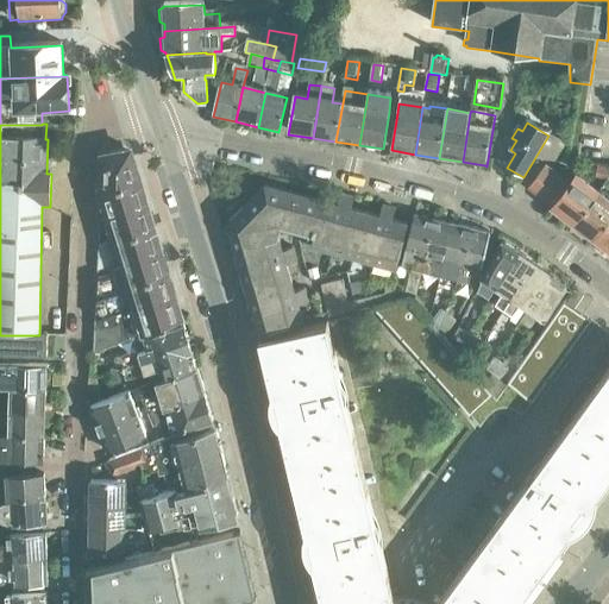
[(101,158),(101,177),(101,190),(139,178),(131,152),(101,158)]
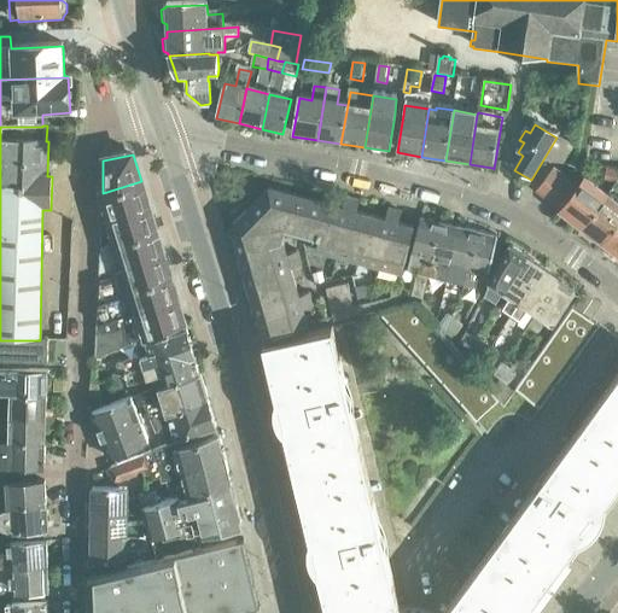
[(554,171),(542,187),(537,194),(549,204),(571,175),(570,174),(565,180),(554,171)]
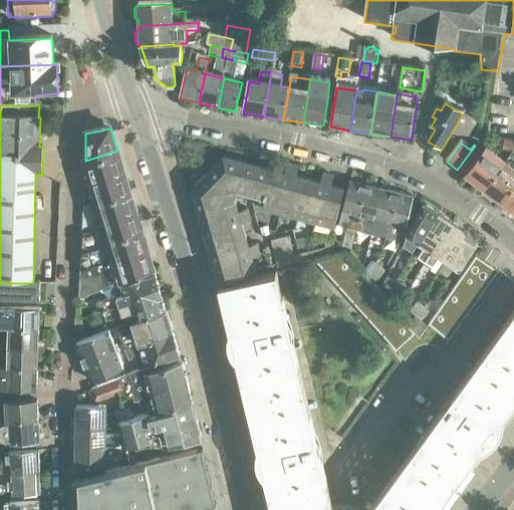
[(513,156),(513,154),(513,147),(504,145),(503,155),(513,156)]
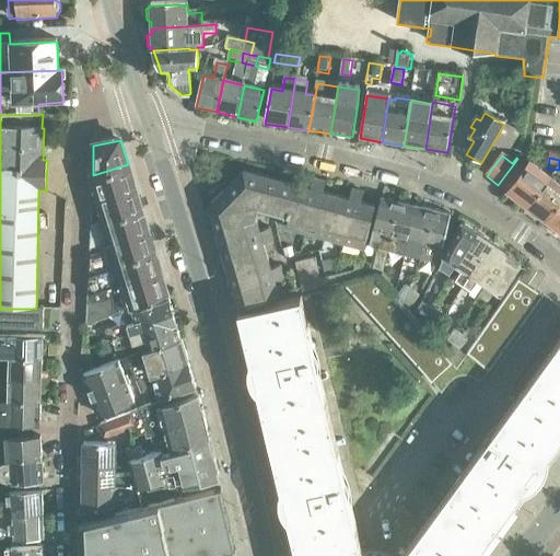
[(527,166),(517,159),(498,185),(509,193),(527,166)]
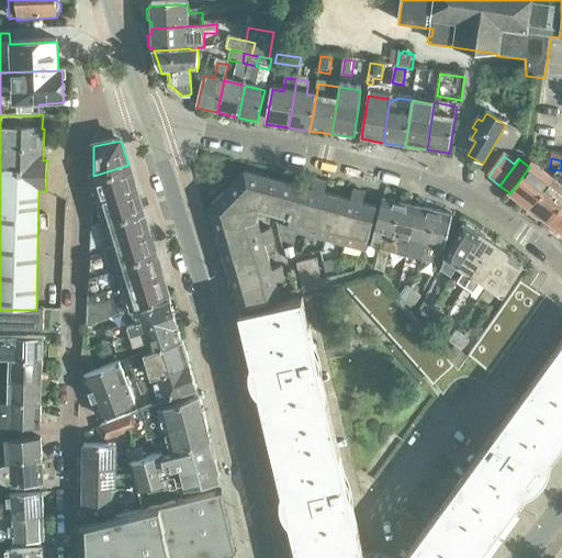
[(136,192),(128,165),(93,176),(92,203),(98,204),(98,203),(136,192)]
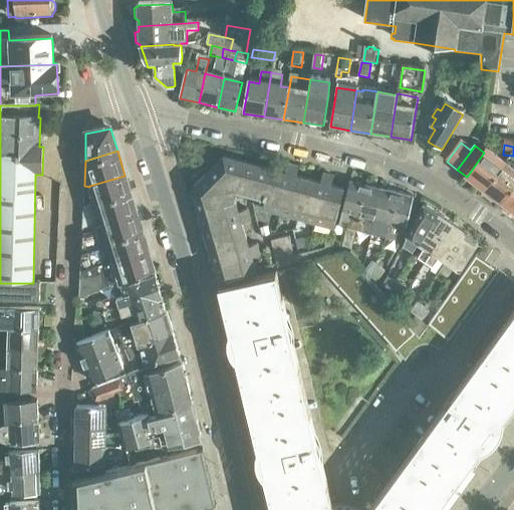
[(466,178),(485,192),(505,166),(486,151),(484,154),(484,153),(467,177),(466,178)]
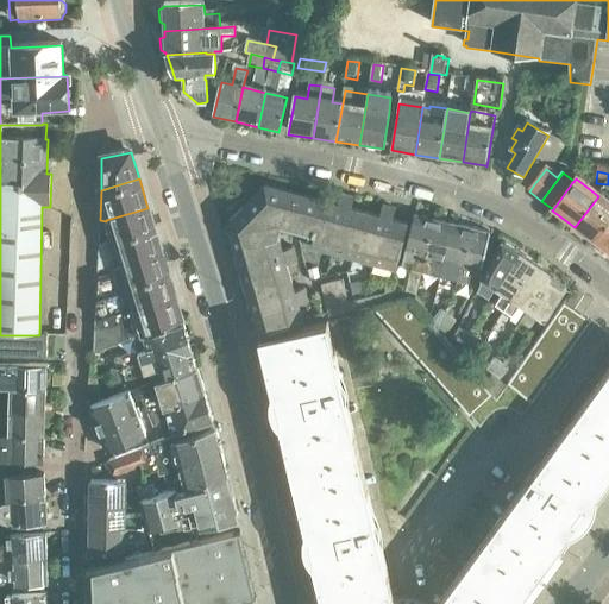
[(598,196),(575,227),(595,243),(608,224),(608,182),(608,184),(598,196)]
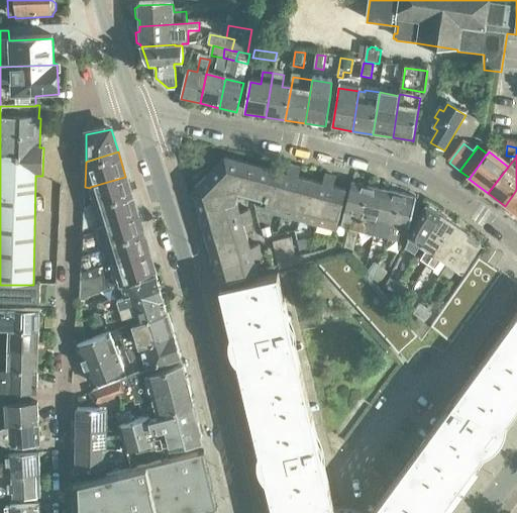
[(193,193),(199,213),(236,202),(239,193),(251,196),(259,169),(245,165),(245,166),(225,161),(223,163),(222,163),(195,190),(196,191),(193,193)]
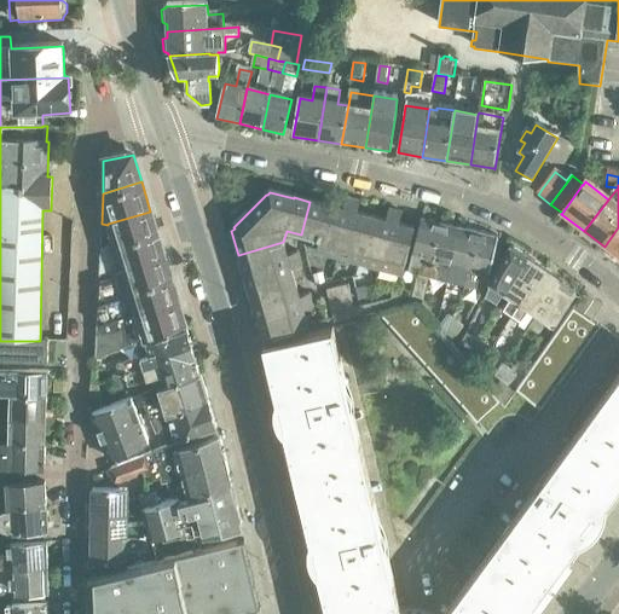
[(343,212),(310,202),(301,235),(307,236),(305,248),(317,252),(317,253),(359,264),(371,219),(357,215),(360,204),(347,201),(343,212)]
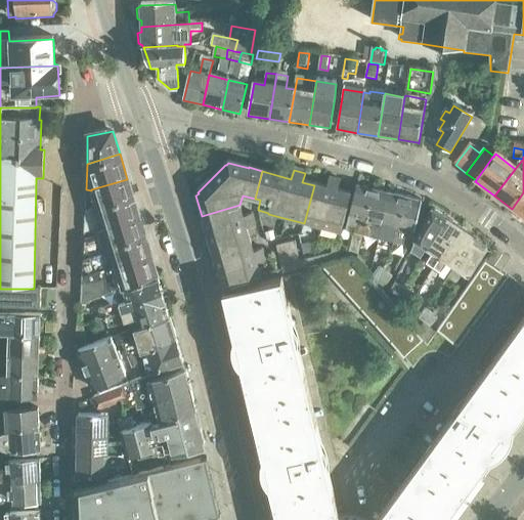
[(133,198),(127,179),(91,189),(91,190),(97,209),(133,198)]
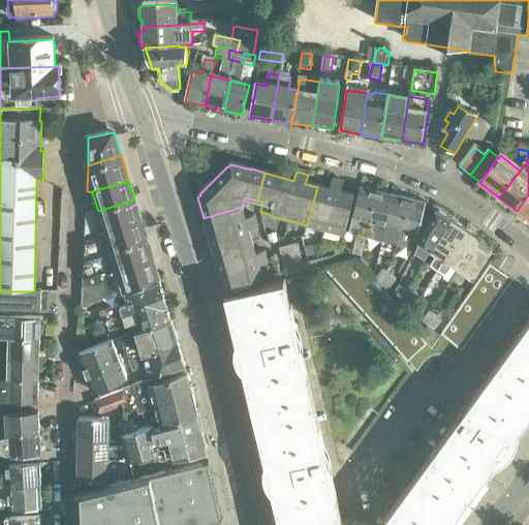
[(343,184),(333,181),(330,190),(317,187),(307,225),(344,236),(354,197),(341,193),(343,184)]
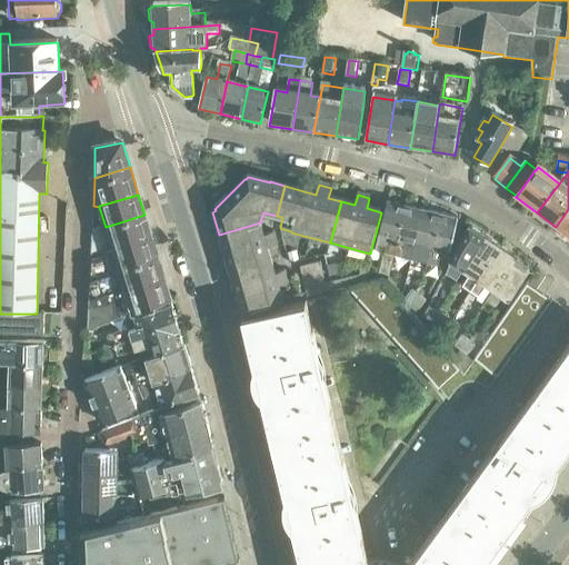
[(385,251),(379,275),(389,277),(406,208),(389,204),(388,202),(377,249),(385,251)]
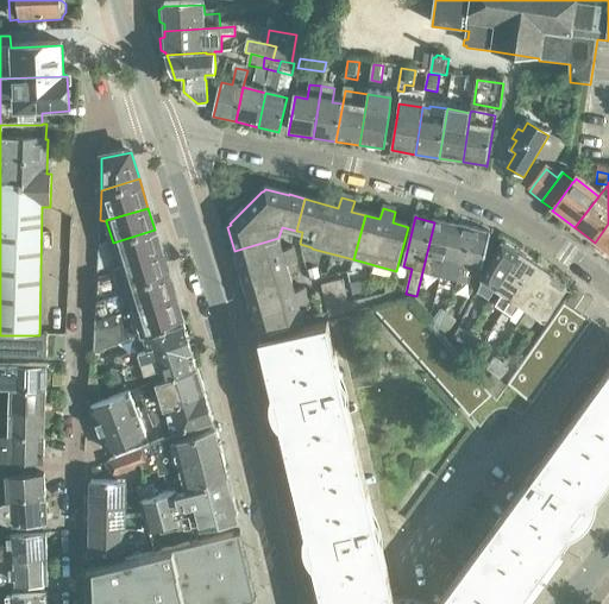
[(435,262),(444,263),(453,227),(434,222),(416,296),(426,299),(432,278),(435,262)]
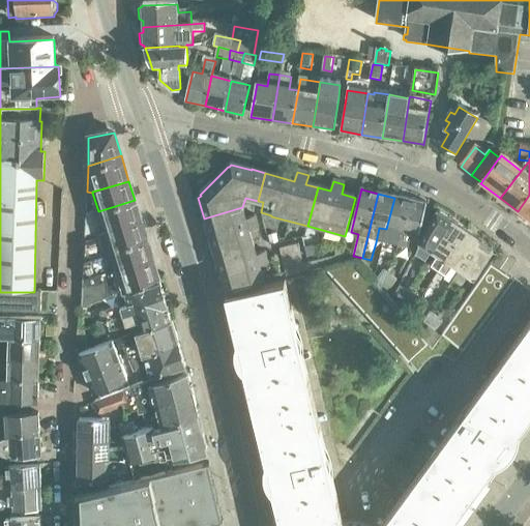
[(529,195),(518,211),(529,221),(529,195)]
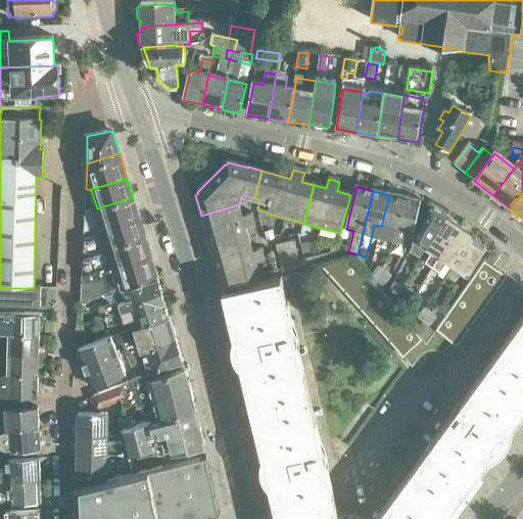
[(378,241),(385,242),(393,244),(405,198),(389,195),(381,226),(378,241)]
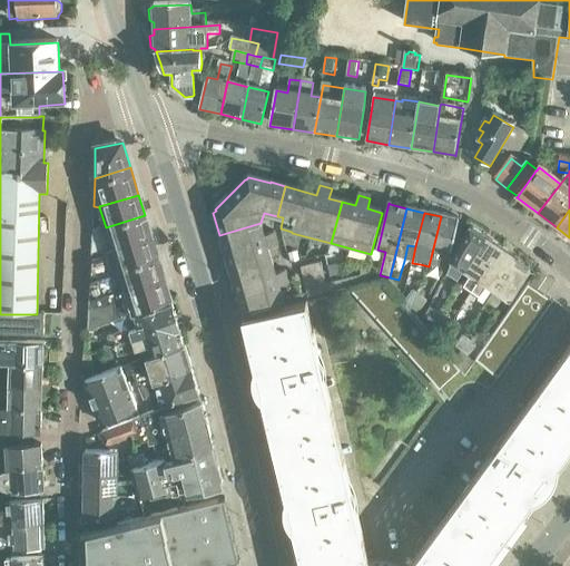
[(91,255),(105,253),(105,252),(116,247),(151,237),(145,215),(106,227),(92,232),(91,255)]
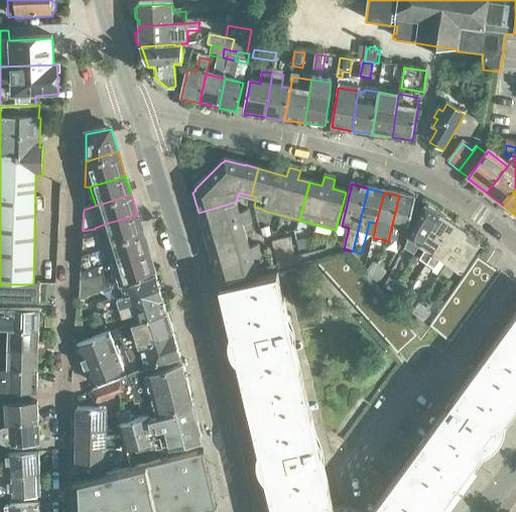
[(399,196),(388,241),(397,243),(400,229),(408,231),(415,200),(399,196)]
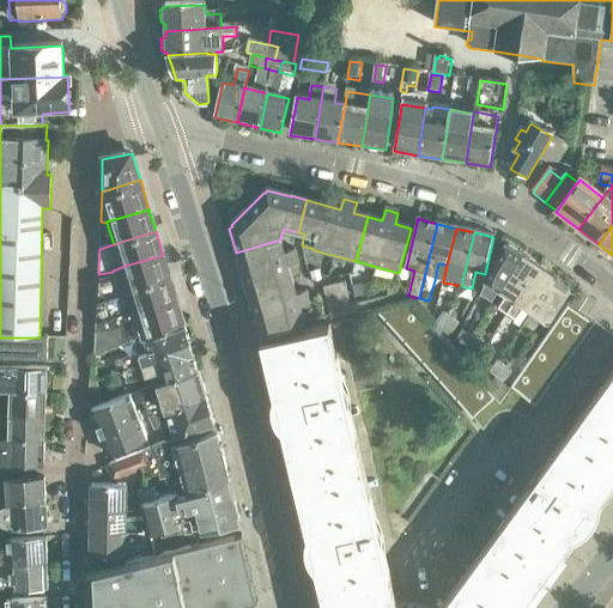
[(235,253),(248,295),(292,283),(287,268),(298,265),(295,251),(284,255),(280,241),(280,239),(236,253),(235,253)]
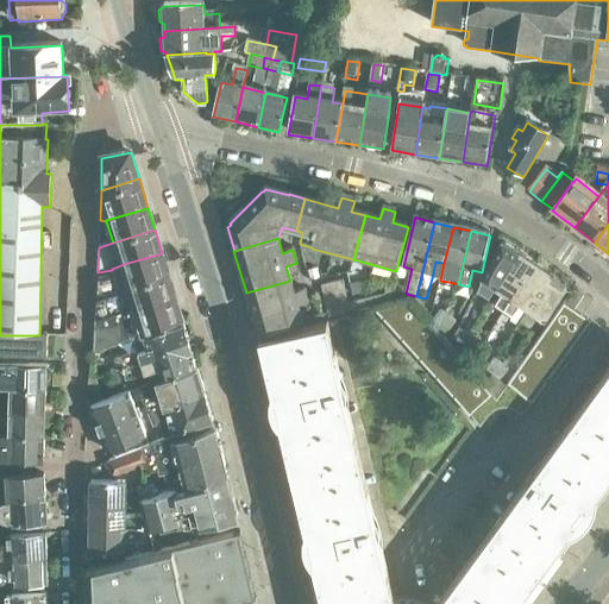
[(519,256),(502,244),(488,266),(481,285),(485,288),(487,283),(495,289),(519,256)]
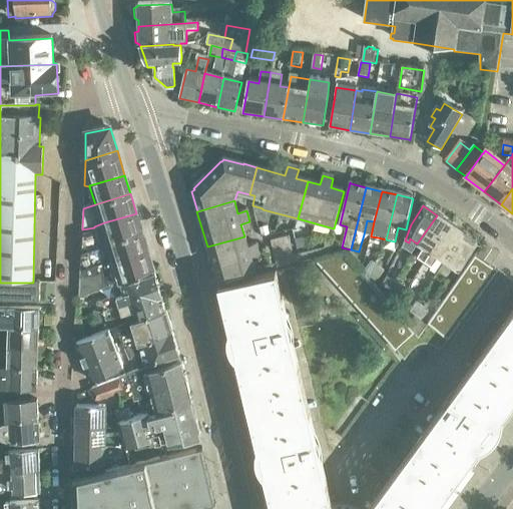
[(81,251),(110,242),(141,232),(136,213),(104,222),(94,226),(94,227),(95,233),(82,237),(81,251)]
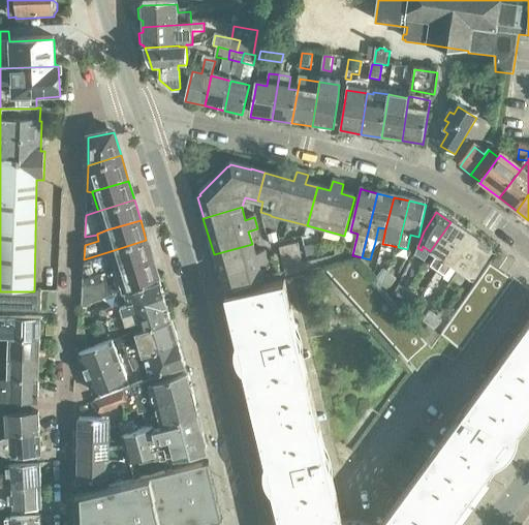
[(465,232),(450,222),(430,251),(437,255),(430,266),(439,272),(465,232)]
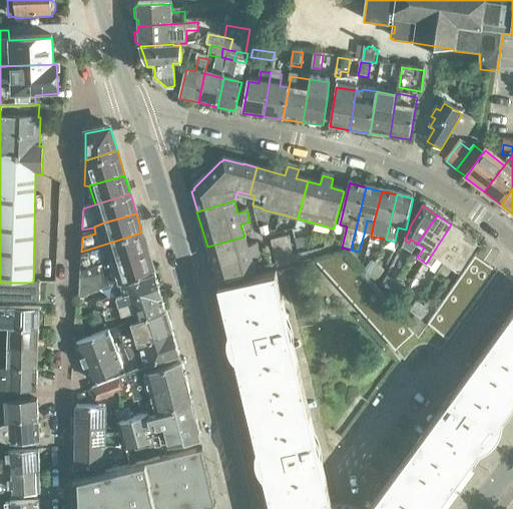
[(463,232),(451,224),(426,264),(431,267),(438,257),(445,261),(463,232)]
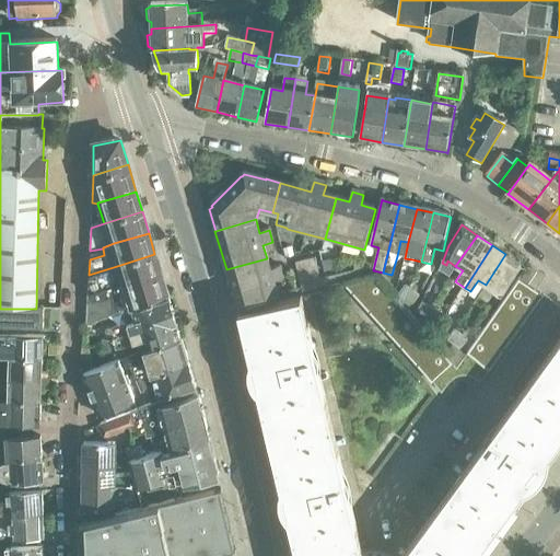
[(119,288),(126,286),(161,275),(154,254),(120,265),(89,275),(88,298),(119,288)]
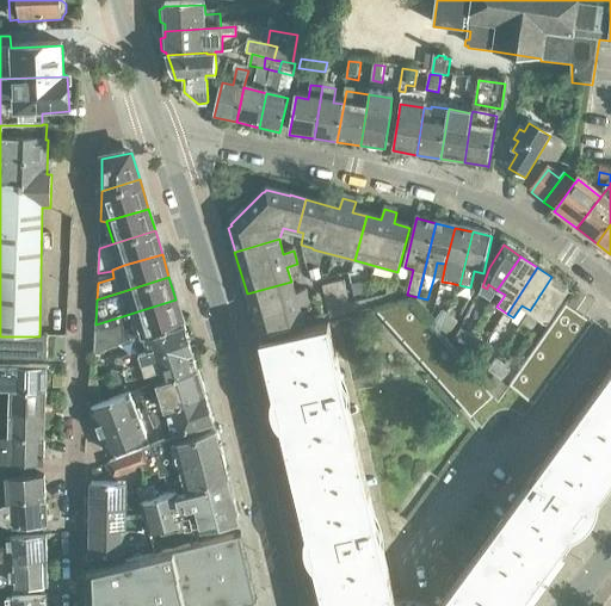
[(569,288),(551,277),(530,310),(542,317),(541,320),(538,323),(544,328),(548,322),(569,288)]
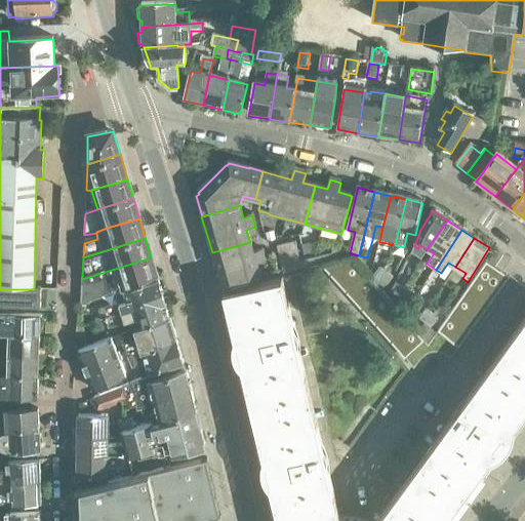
[(254,253),(250,242),(212,252),(223,289),(260,278),(257,265),(267,263),(263,251),(254,253)]
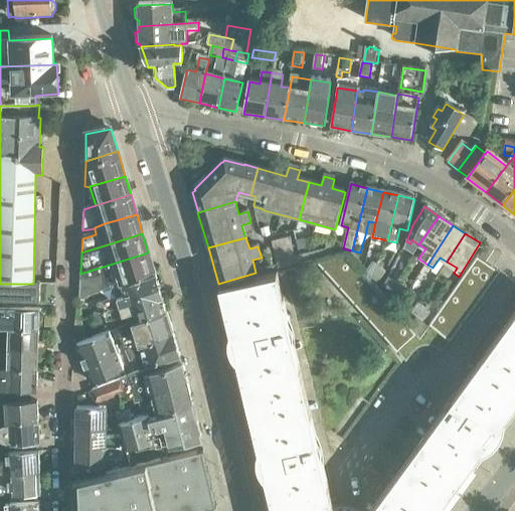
[(290,239),(272,243),(278,270),(332,257),(334,238),(327,238),(326,251),(295,259),(290,239)]
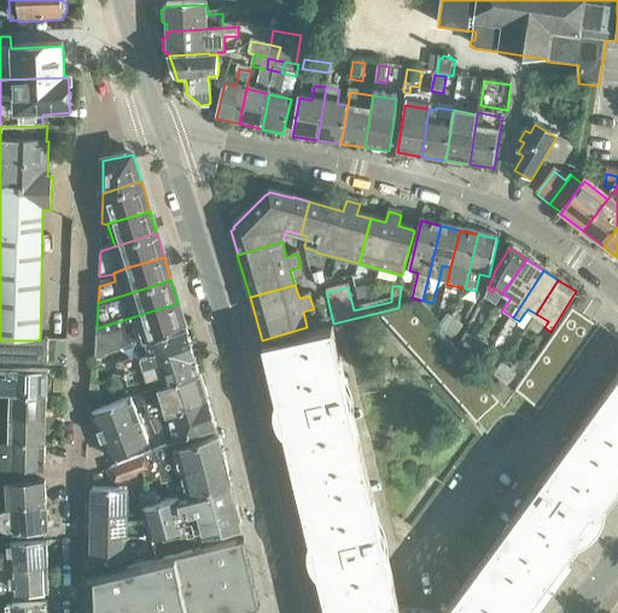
[(374,289),(355,291),(357,301),(372,299),(374,289)]
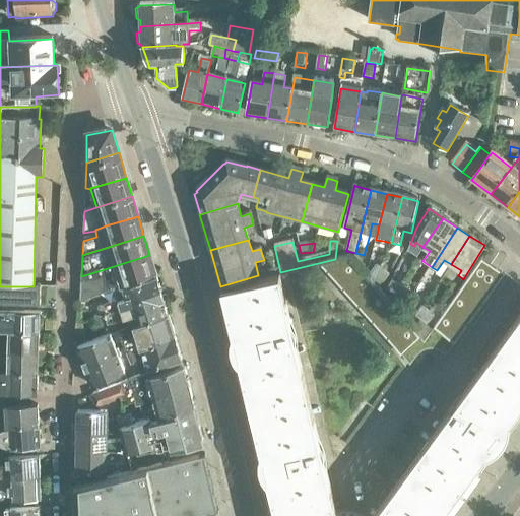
[(492,250),(484,261),(484,262),(498,270),(505,259),(492,250)]
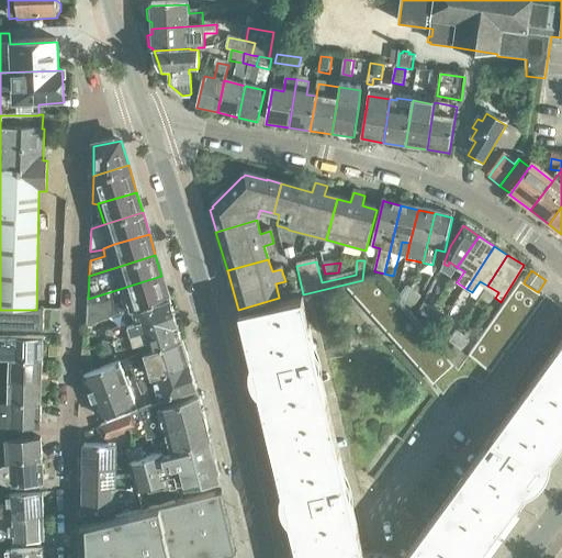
[(88,299),(88,308),(107,305),(110,320),(169,298),(161,276),(126,287),(120,289),(88,299)]
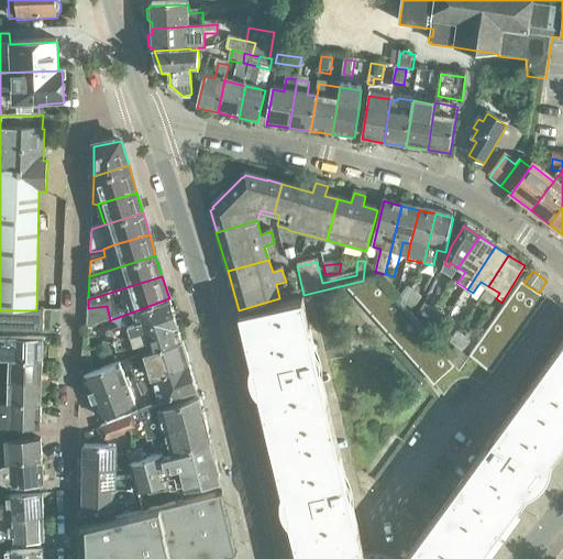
[(452,361),(446,354),(381,282),(377,278),(344,286),(432,384),(444,397),(448,393),(448,392),(449,391),(450,390),(450,388),(451,388),(453,386),(455,385),(456,384),(461,382),(463,382),(464,382),(466,382),(470,382),(472,382),(477,383),(479,385),(483,386),(490,375),(495,370),(503,360),(507,353),(511,348),(519,337),(523,331),(527,327),(527,324),(529,319),(537,310),(530,305),(538,294),(523,285),(525,284),(525,283),(522,282),(486,337),(484,339),(477,348),(472,355),(470,359),(468,359),(460,372),(450,362),(452,361)]
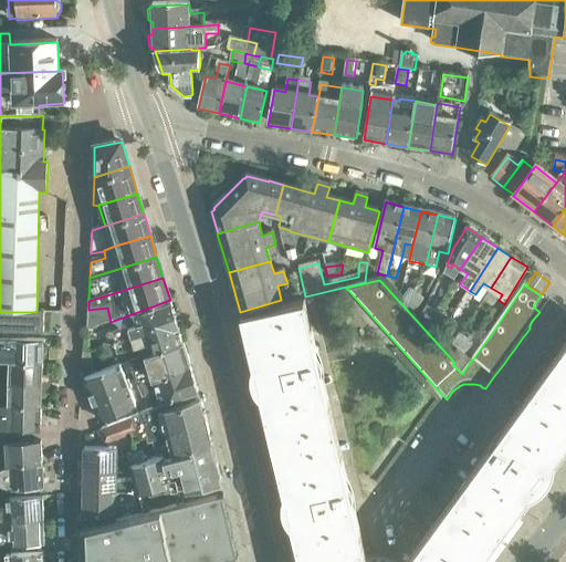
[(411,303),(417,295),(409,290),(404,298),(411,303)]
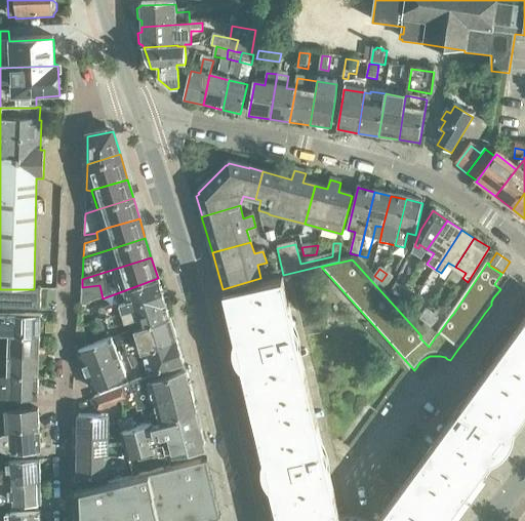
[(393,279),(387,274),(381,281),(388,286),(393,279)]
